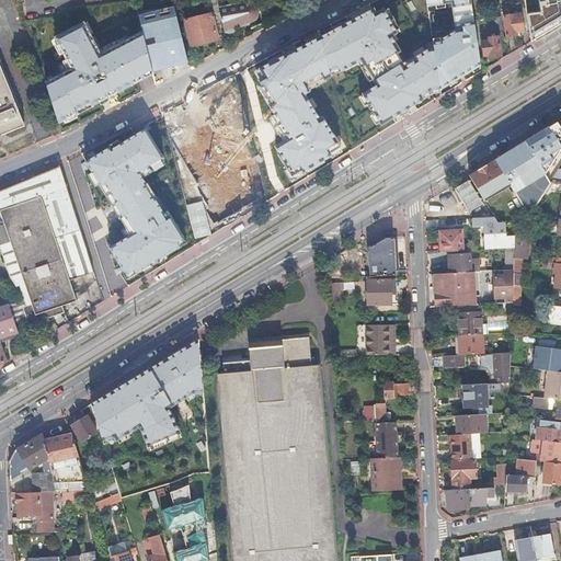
[(425,0),(433,45),(441,90),(481,67),(470,0),(425,0)]
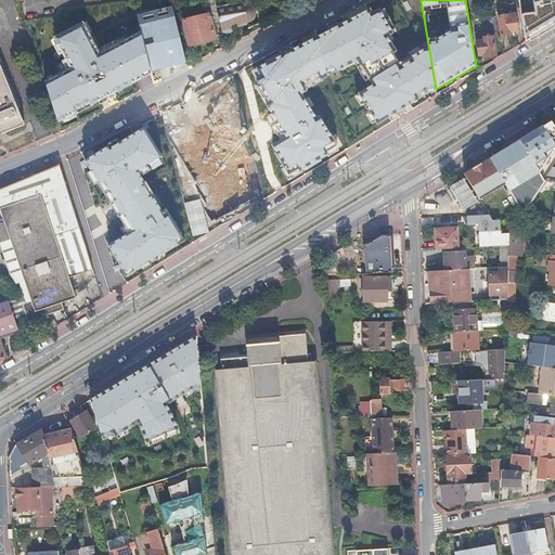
[(396,30),(381,3),(317,36),(327,76),(357,62),(371,87),(356,95),(376,124),(436,89),(428,44),(398,65),(385,36),(396,30)]
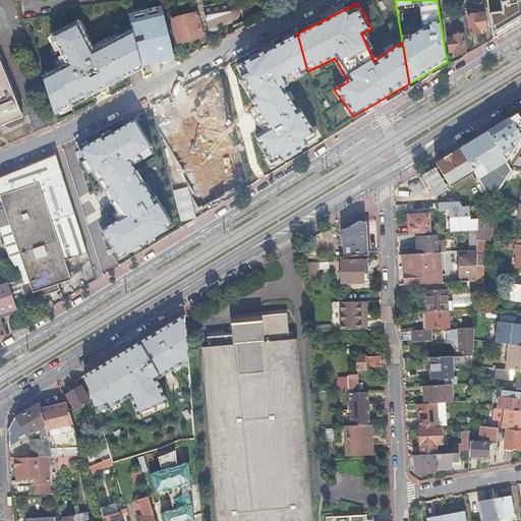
[(133,34),(141,66),(175,58),(162,6),(128,14),(133,34)]
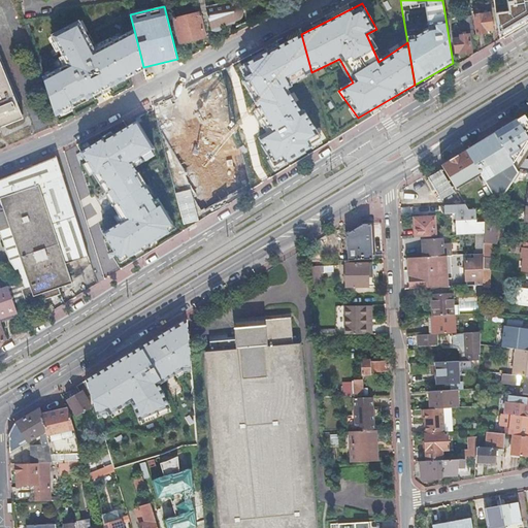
[(493,30),(491,13),(474,15),(477,35),(488,33),(487,31),(493,30)]
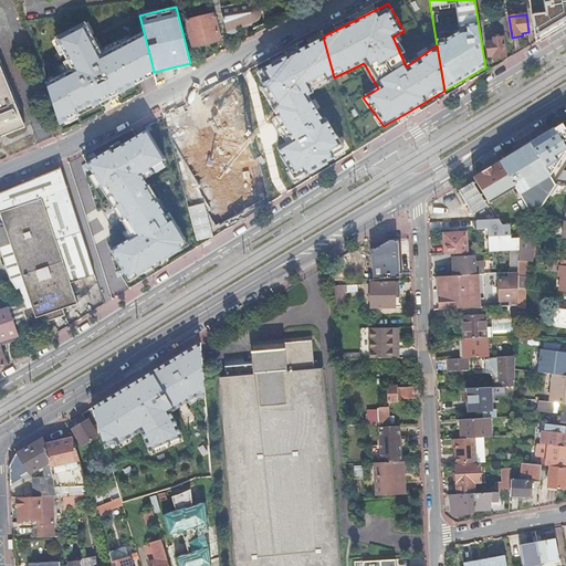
[(509,28),(506,17),(499,18),(500,29),(509,28)]
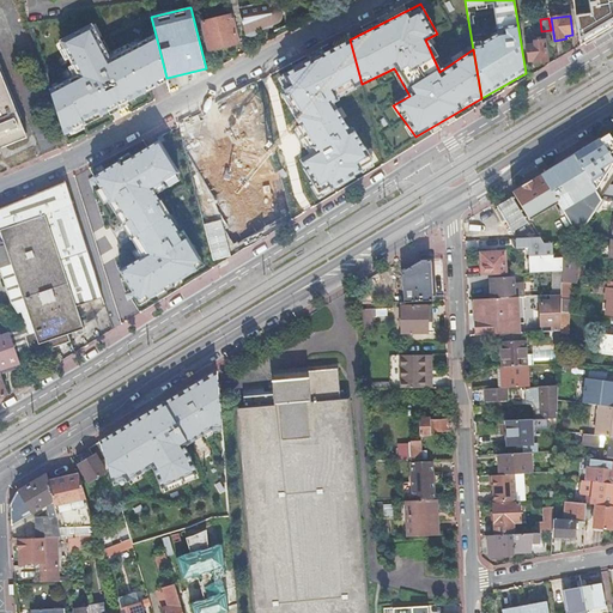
[(90,24),(56,38),(79,82),(50,96),(62,134),(167,78),(157,40),(111,64),(90,24)]
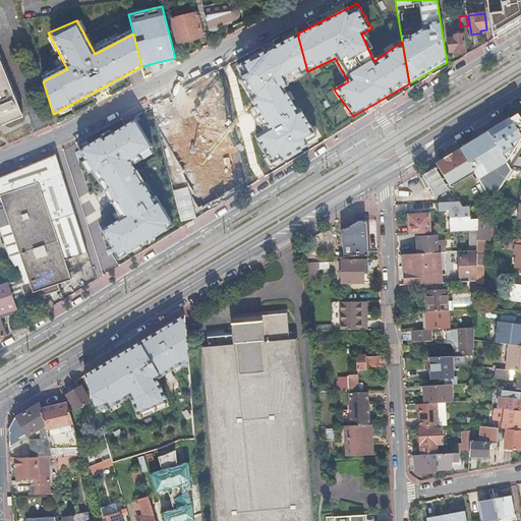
[(307,71),(297,34),(235,66),(241,77),(239,79),(265,125),(254,135),(272,165),(317,139),(282,84),(307,71)]
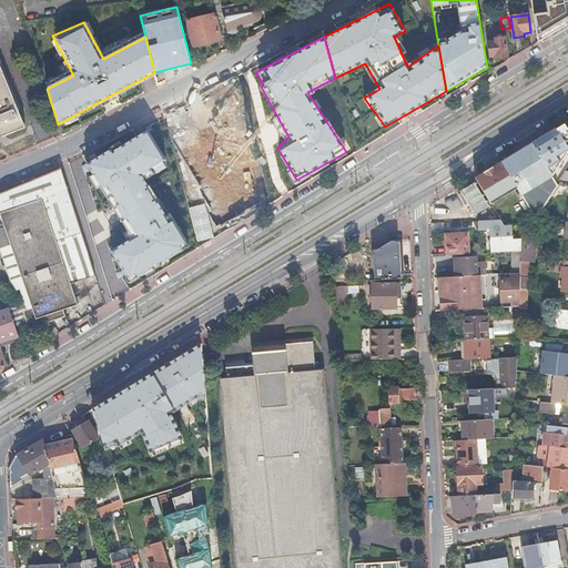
[(496,59),(506,58),(508,57),(506,38),(496,39),(496,41),(489,42),(492,57),(495,56),(496,59)]
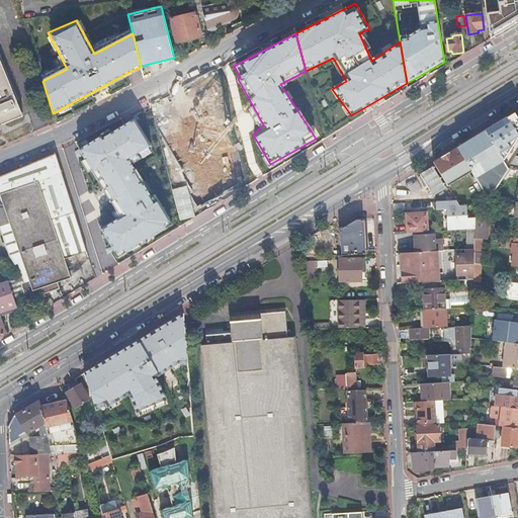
[(0,124),(19,117),(22,115),(0,60),(0,124)]
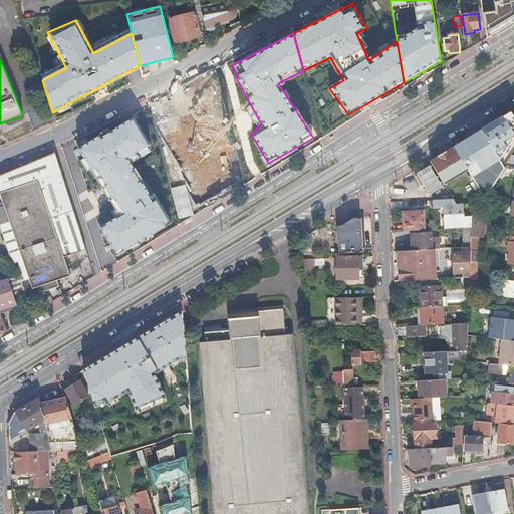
[(513,117),(511,112),(482,130),(499,160),(500,160),(513,139),(513,133),(511,130),(513,126),(513,117)]
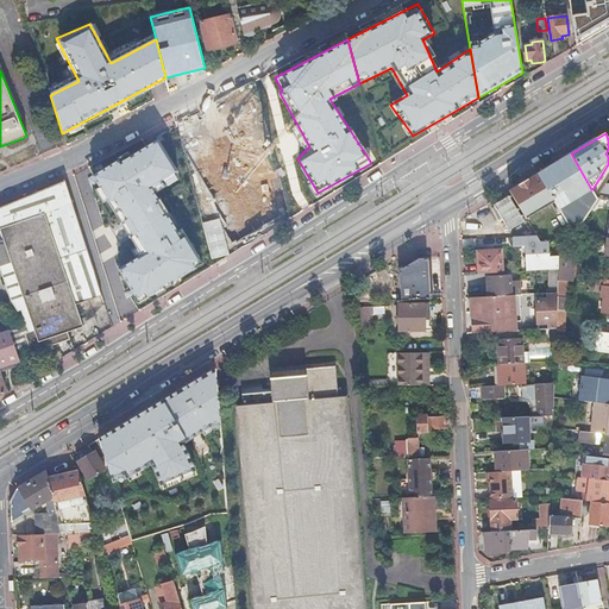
[(176,173),(154,138),(92,179),(142,257),(117,272),(137,302),(199,262),(151,188),(176,173)]
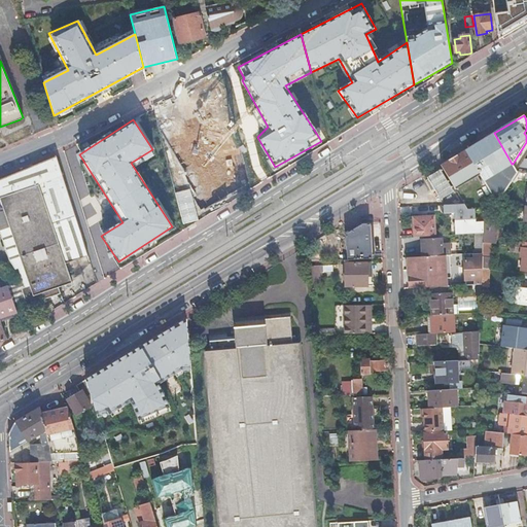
[(483,180),(496,203),(506,187),(517,171),(513,164),(512,164),(494,133),(465,150),(480,175),(483,180)]
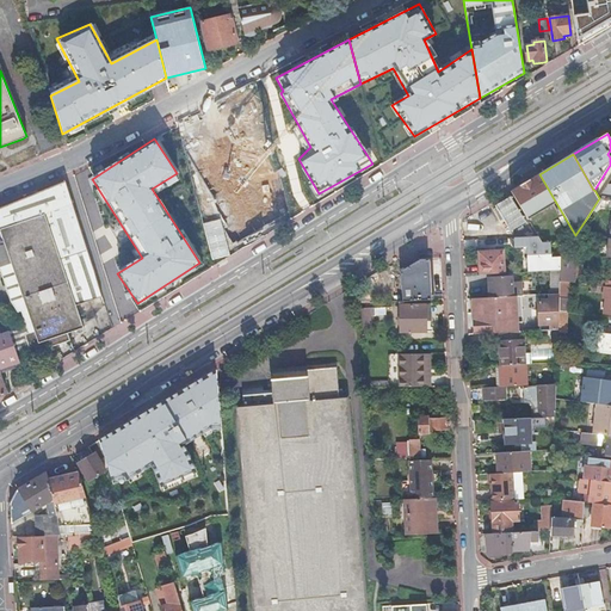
[(539,174),(511,192),(528,220),(556,203),(539,174)]
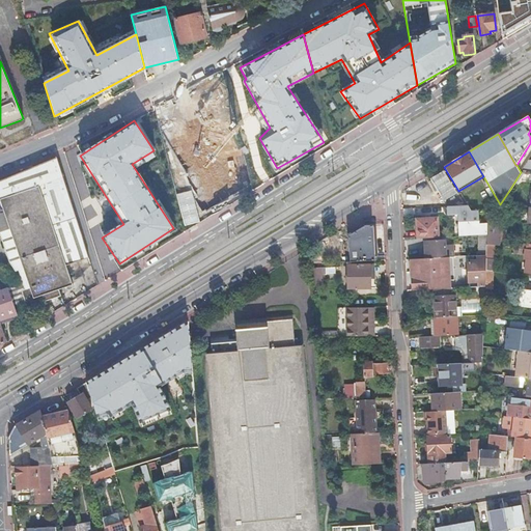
[(24,289),(29,307),(60,297),(58,290),(73,286),(66,267),(89,258),(57,159),(0,180),(0,200),(9,229),(28,287),(24,289)]
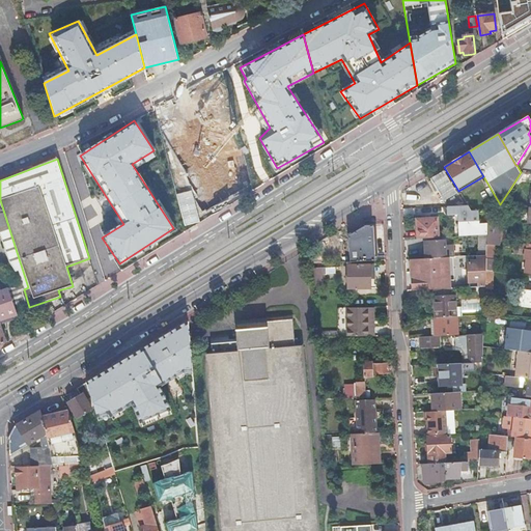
[(423,176),(439,203),(458,191),(444,167),(423,176)]
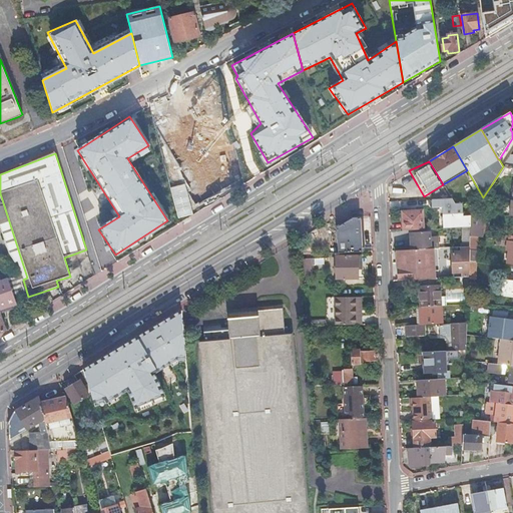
[(0,223),(9,221),(0,193),(0,223)]
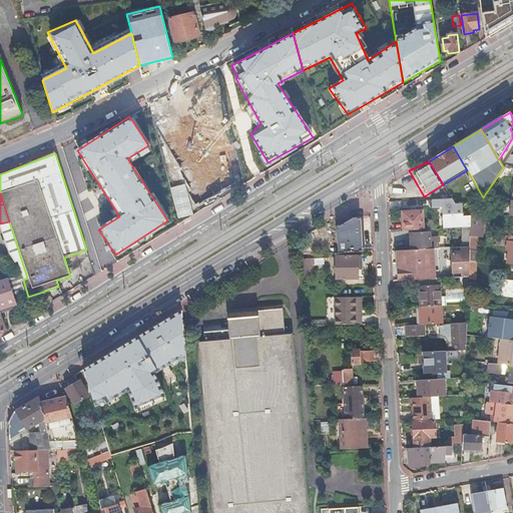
[(452,198),(432,199),(432,208),(442,207),(444,228),(470,227),(470,216),(463,216),(462,203),(455,204),(452,198)]
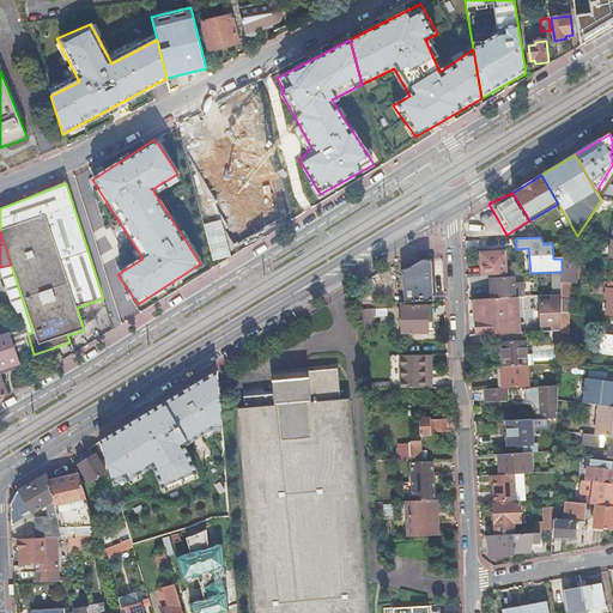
[(481,254),(481,277),(507,274),(504,253),(481,254)]
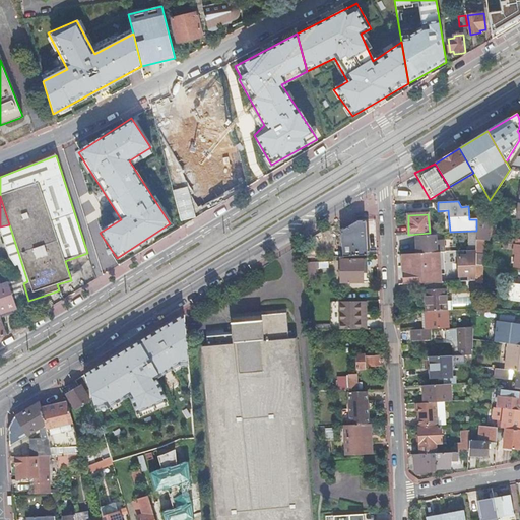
[(491,215),(480,214),(476,219),(476,231),(476,240),(484,241),(489,241),(491,215)]
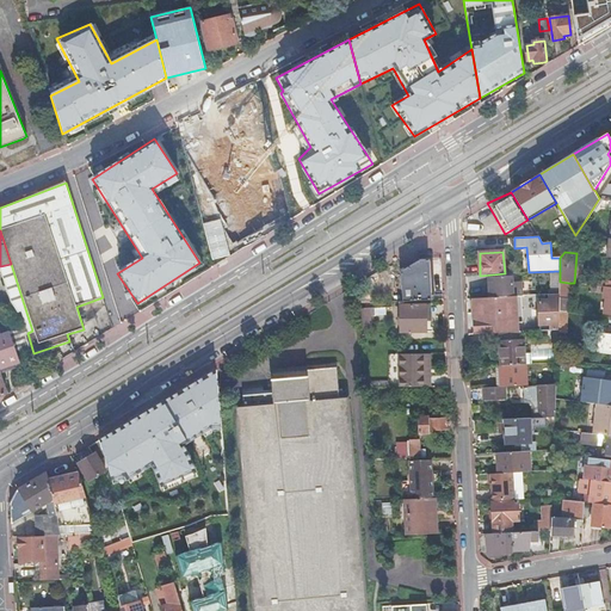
[(0,272),(10,303),(19,309),(25,326),(28,333),(32,331),(11,264),(0,266),(0,272)]
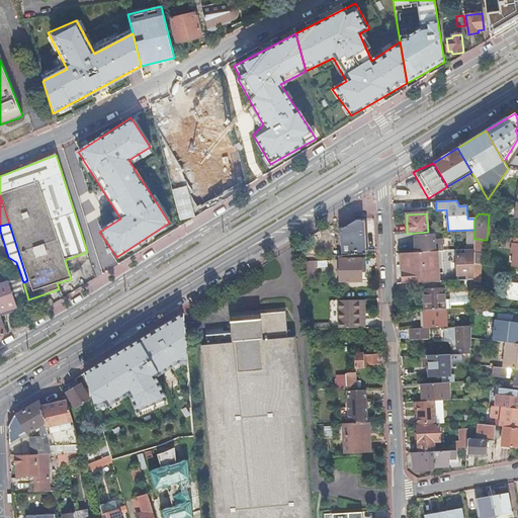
[(355,224),(305,253),(306,264),(314,263),(313,258),(333,257),(366,255),(364,224),(355,224)]
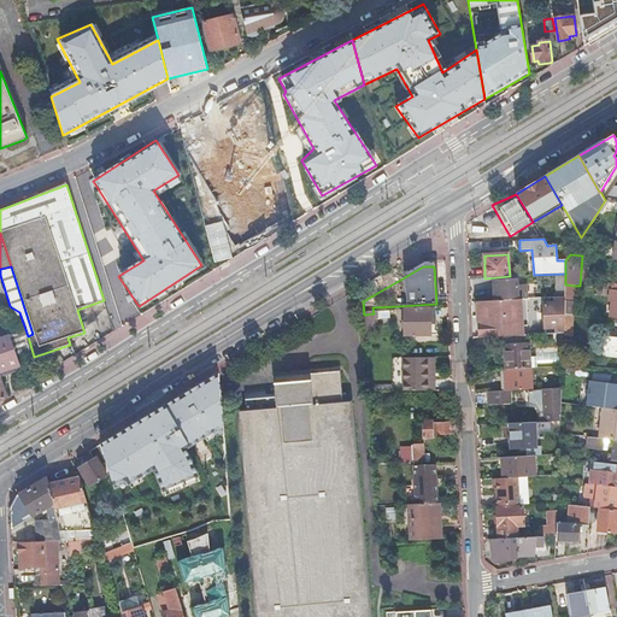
[(495,301),(523,299),(527,299),(527,285),(517,286),(517,280),(495,281),(495,292),(495,301)]
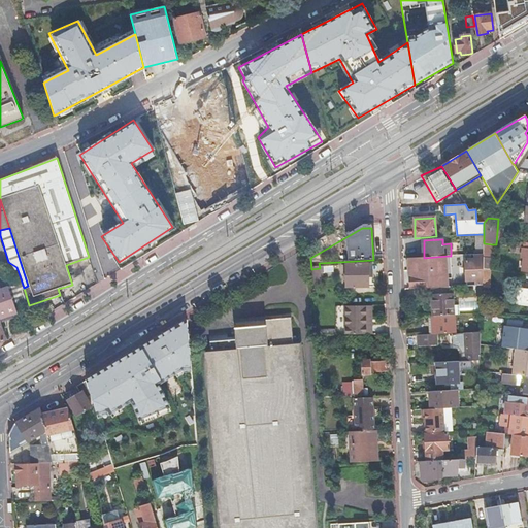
[(492,244),(484,243),(483,254),(483,257),(491,258),(492,244)]
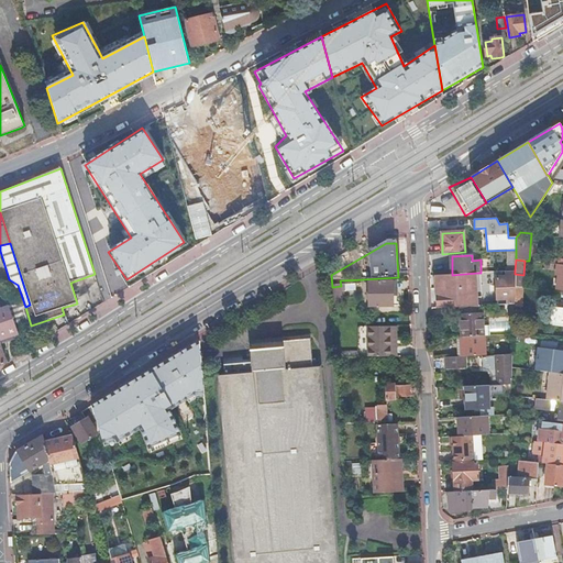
[(508,305),(514,304),(515,287),(515,274),(515,271),(496,272),(497,305),(508,305)]
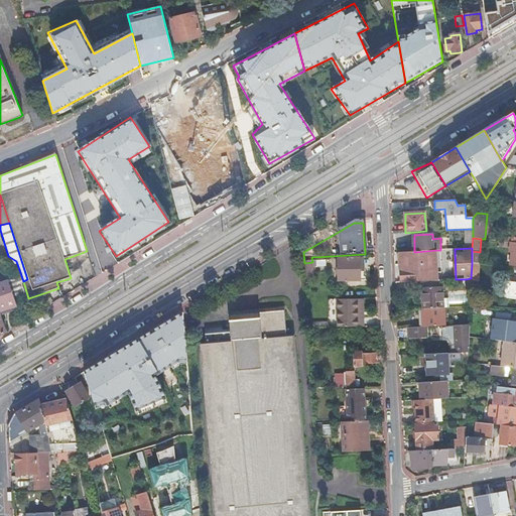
[(399,253),(401,282),(420,281),(438,280),(437,250),(414,252),(399,253)]
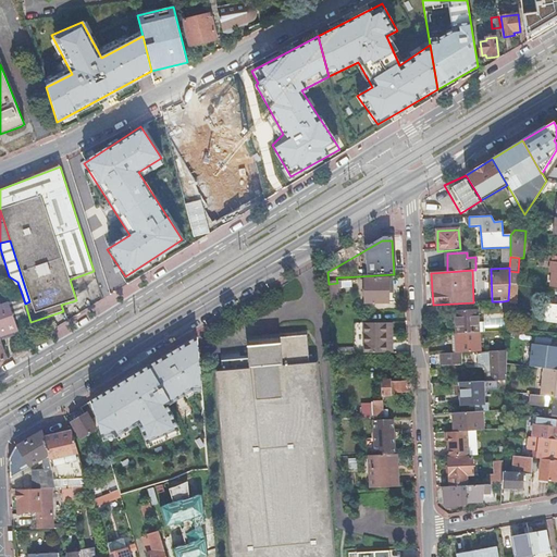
[(388,293),(388,279),(364,279),(366,304),(388,304),(388,293)]
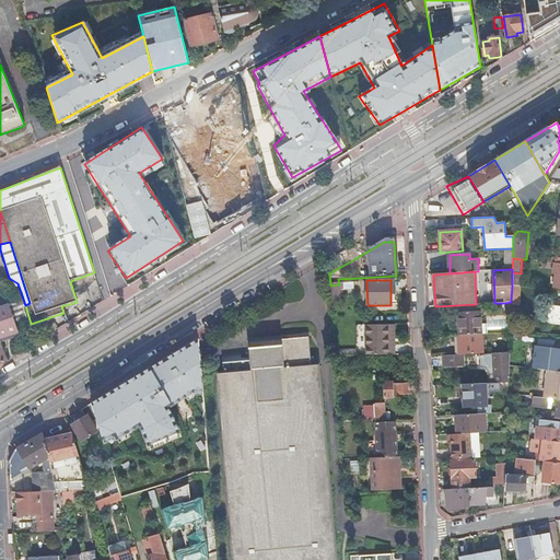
[(339,284),(330,286),(331,303),(340,303),(339,284)]
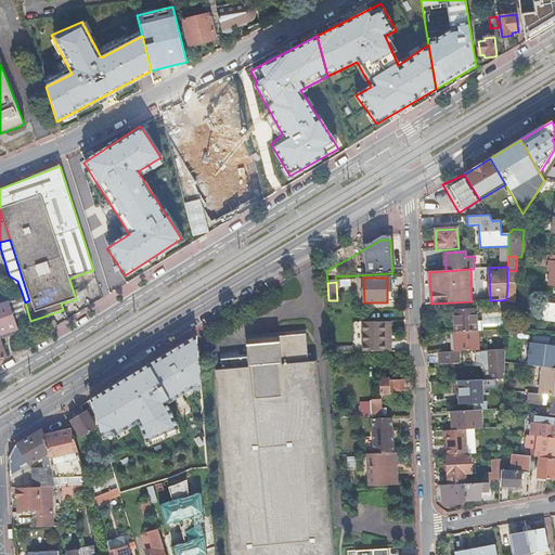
[(23,296),(8,300),(16,325),(30,321),(25,302),(23,296)]
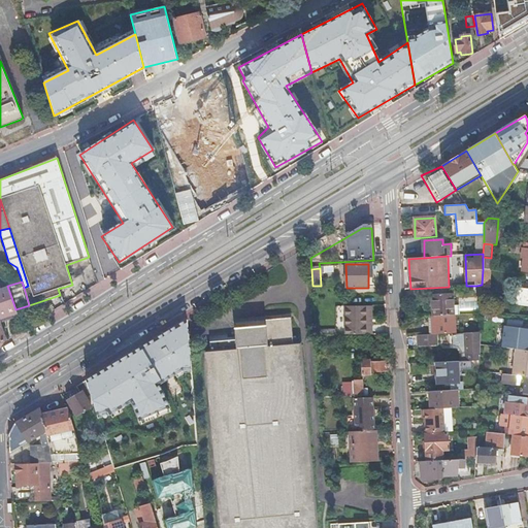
[(0,319),(1,322),(18,317),(15,309),(7,286),(0,289),(0,319)]
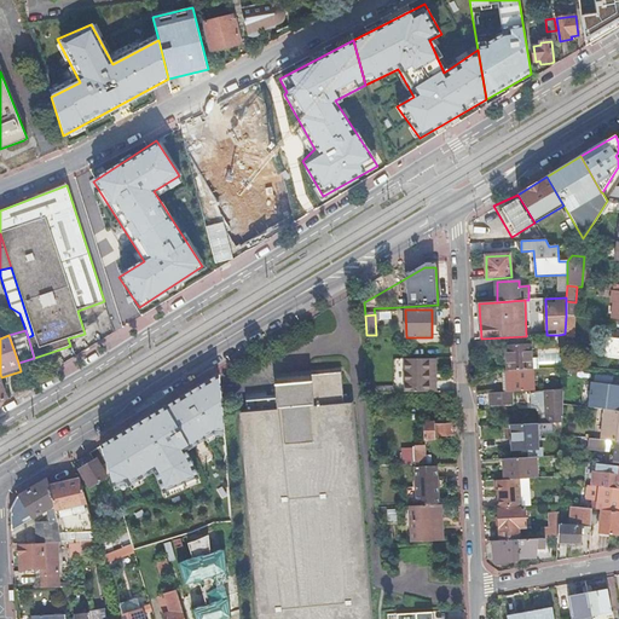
[(504,337),(507,371),(532,370),(532,358),(530,336),(526,336),(504,337)]
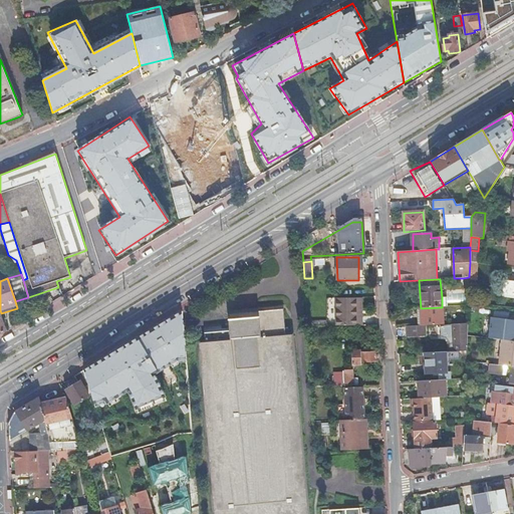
[(513,297),(513,280),(504,279),(501,296),(513,297)]
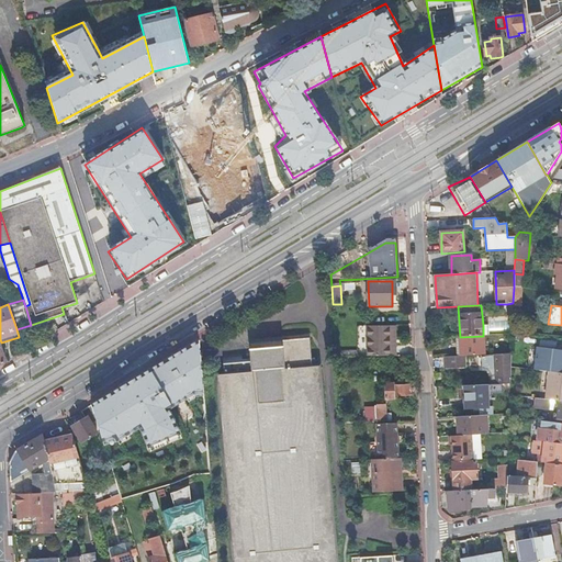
[(390,326),(371,326),(373,357),(395,357),(395,347),(390,347),(390,326)]
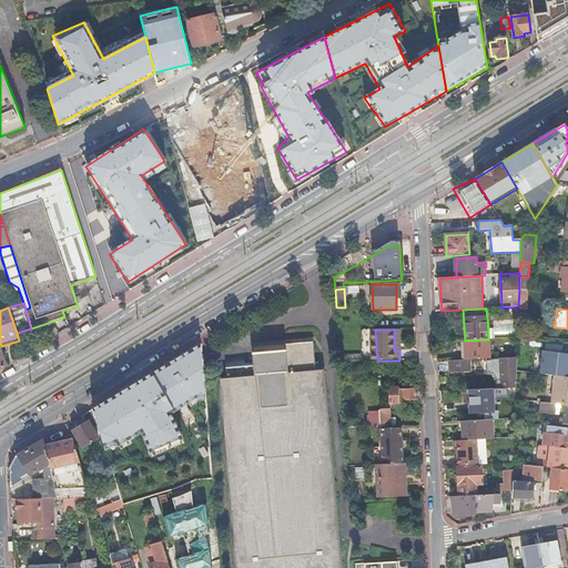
[(488,340),(465,341),(466,359),(470,359),(490,358),(489,338),(488,340)]
